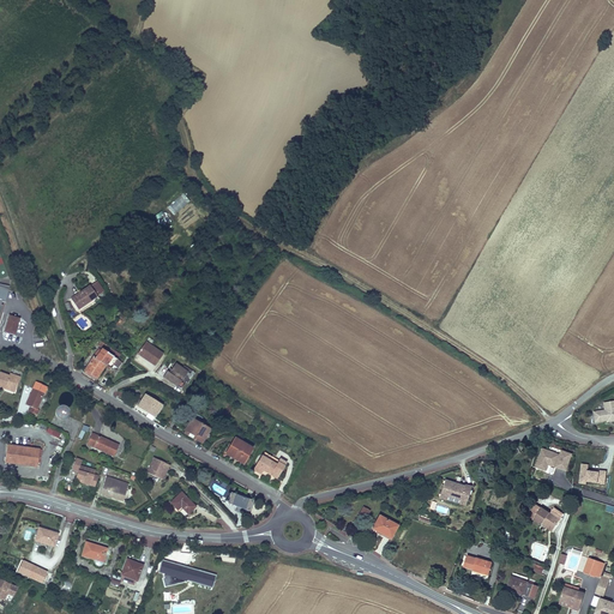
[(163,228),(170,223),(162,211),(155,216),(163,228)]
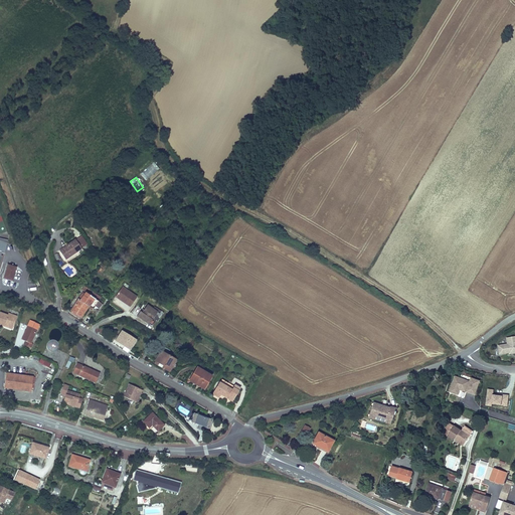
[(88,244),(81,235),(75,239),(81,248),(88,244)]
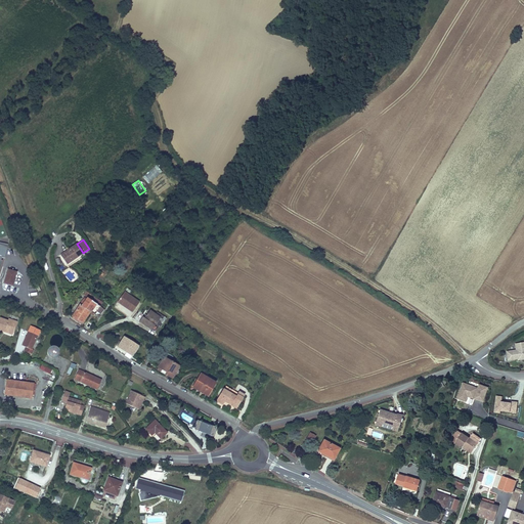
[(67,264),(83,253),(77,244),(60,255),(67,264)]
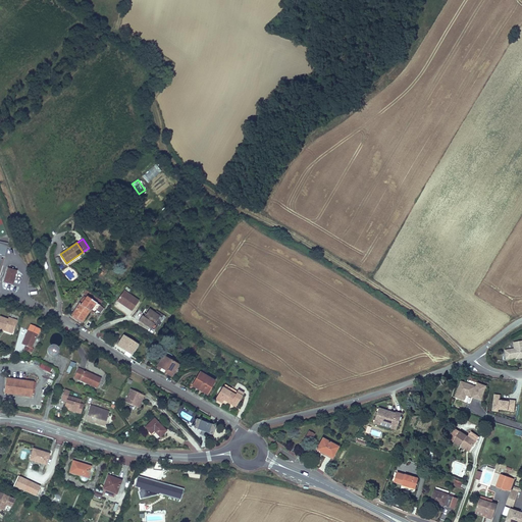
[(70,279),(74,275),(67,267),(63,271),(70,279)]
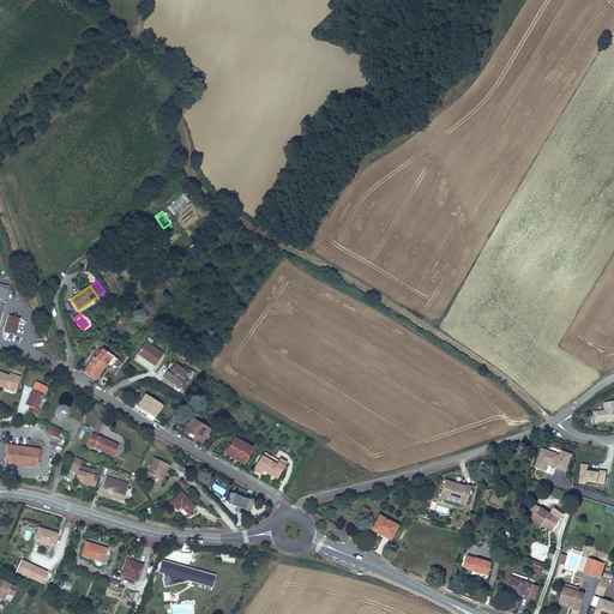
[(14,335),(19,319),(8,315),(4,331),(14,335)]
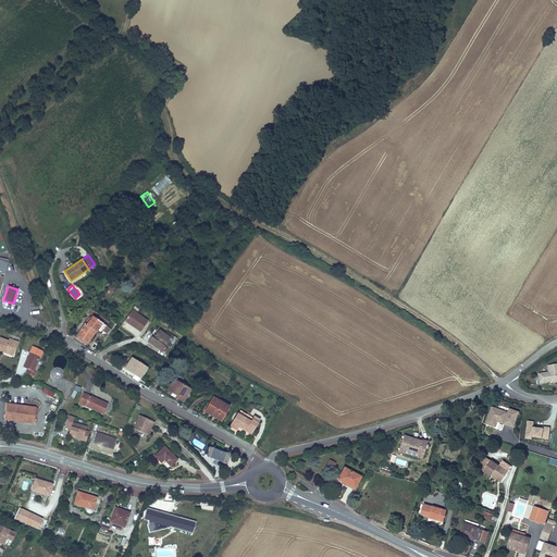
[(97,319),(99,316),(89,309),(87,312),(91,316),(97,319)]
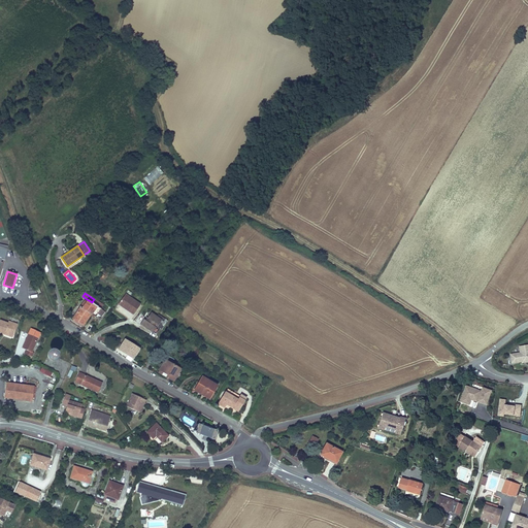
[(139,303),(125,294),(118,305),(133,315),(139,303)]
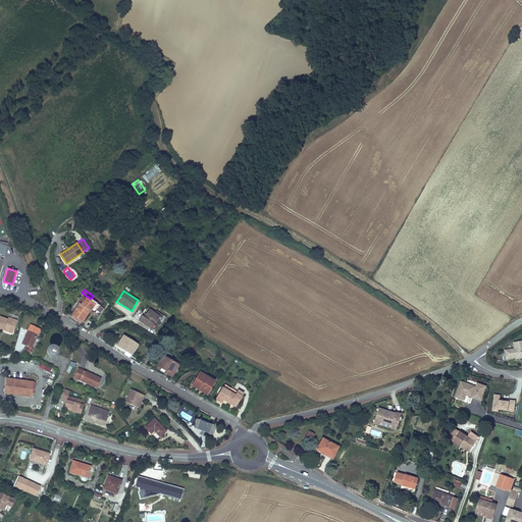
[(94,312),(99,304),(91,299),(86,296),(81,304),(89,309),(94,312)]
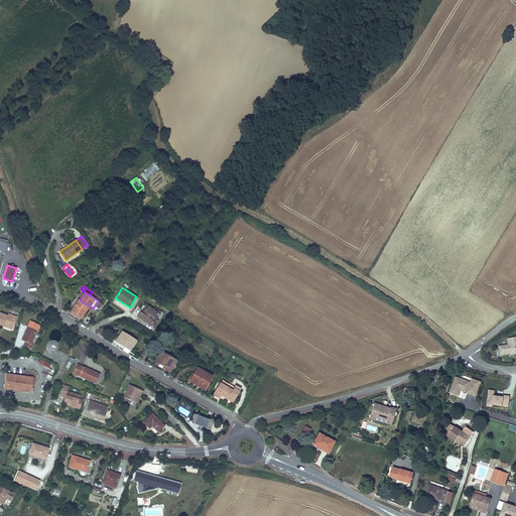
[(98,300),(100,297),(92,292),(90,295),(98,300)]
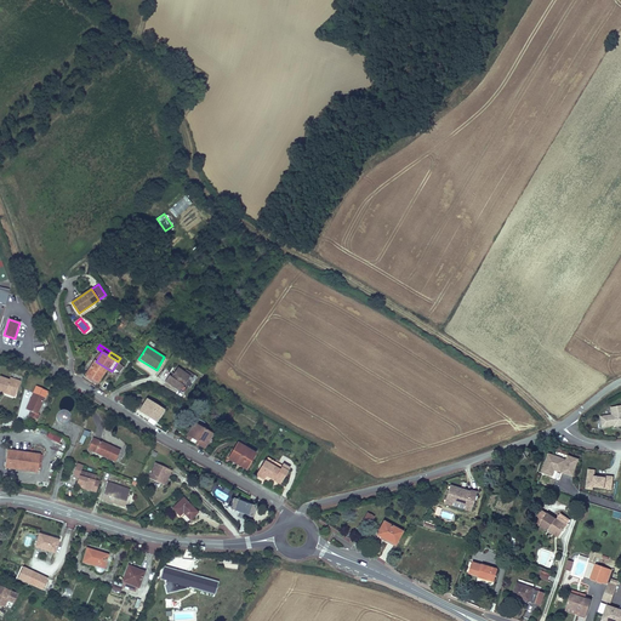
[(96,382),(106,368),(96,362),(93,359),(84,375),(96,382)]
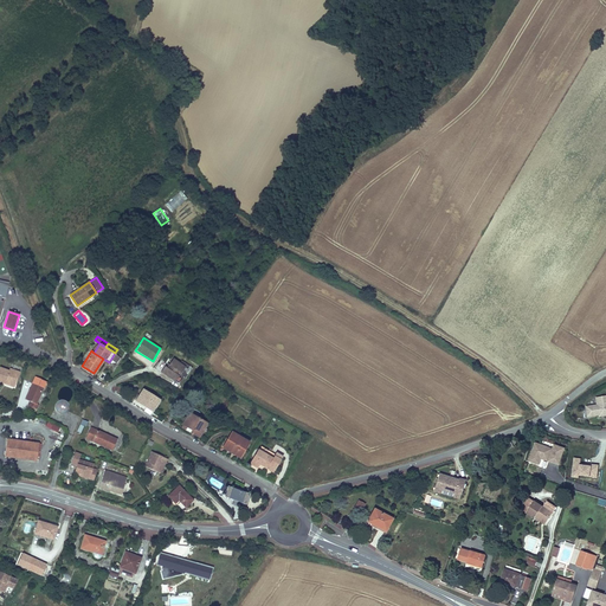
[(185,366),(173,358),(167,367),(165,366),(161,373),(175,381),(185,366)]
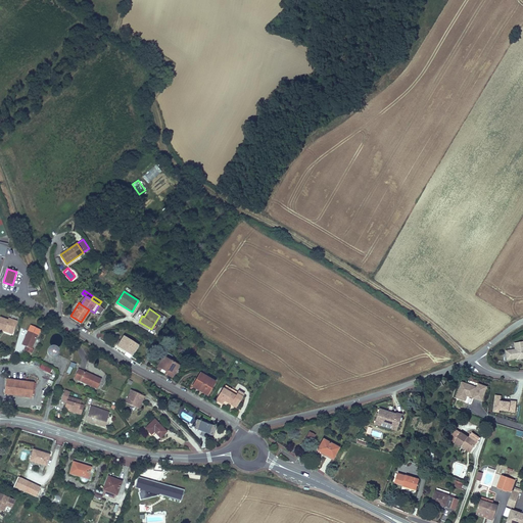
[(4,328),(12,331),(16,320),(7,317),(7,319),(0,316),(0,330),(3,332),(4,328)]
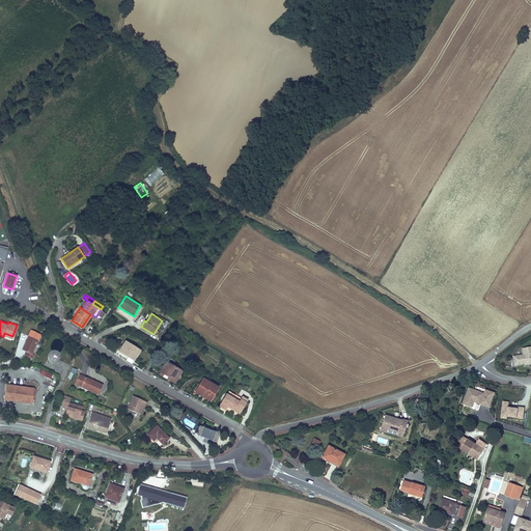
[(33,354),(31,353),(36,339),(39,334),(30,330),(22,351),(26,352),(24,355),(25,356),(24,359),(29,361),(30,358),(31,358),(33,354)]
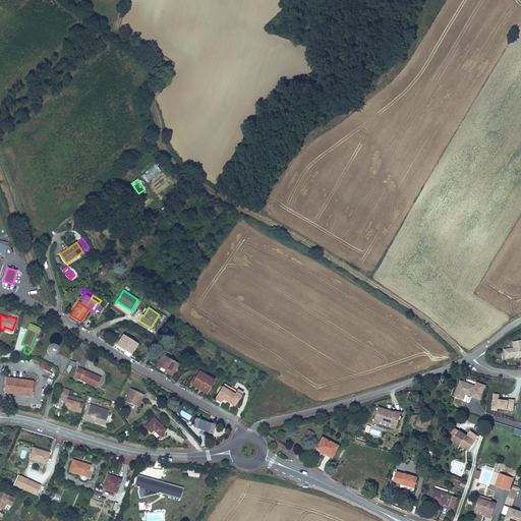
[(125,348),(131,351),(136,343),(122,335),(116,344),(124,349),(125,348)]
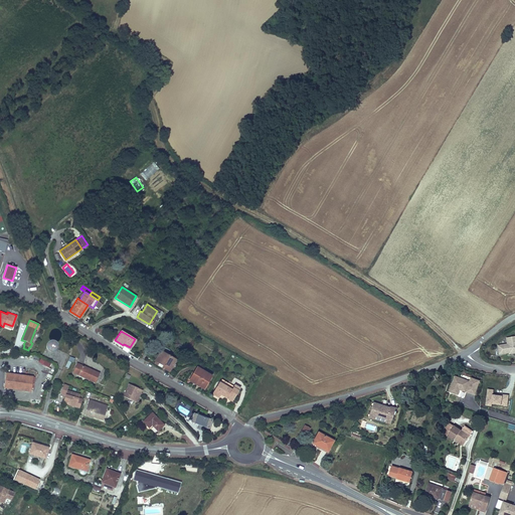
[(514,336),(507,338),(508,344),(499,345),(500,354),(509,353),(514,351),(514,336)]
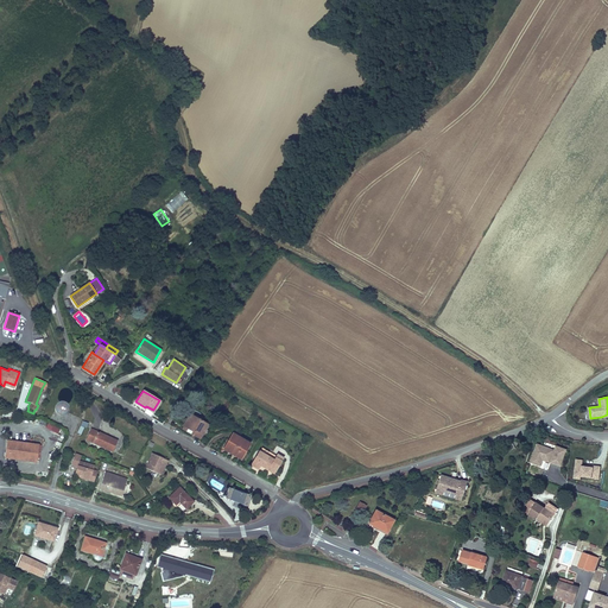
[(200,439),(208,424),(189,415),(181,429),(200,439)]
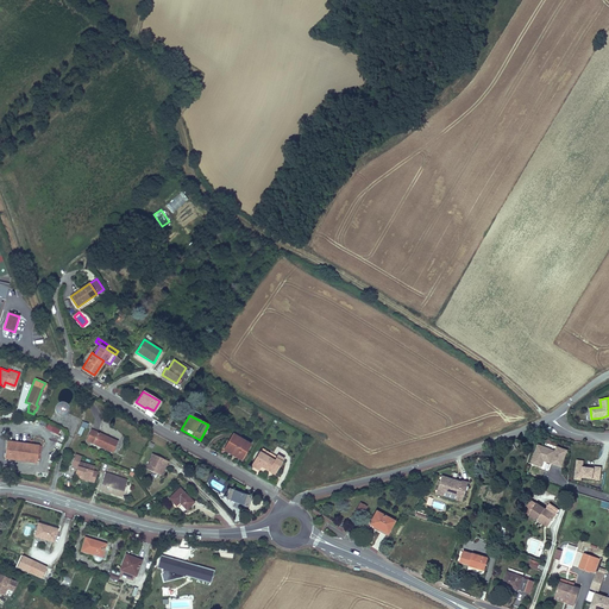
[(57,433),(58,429),(48,424),(45,428),(57,433)]
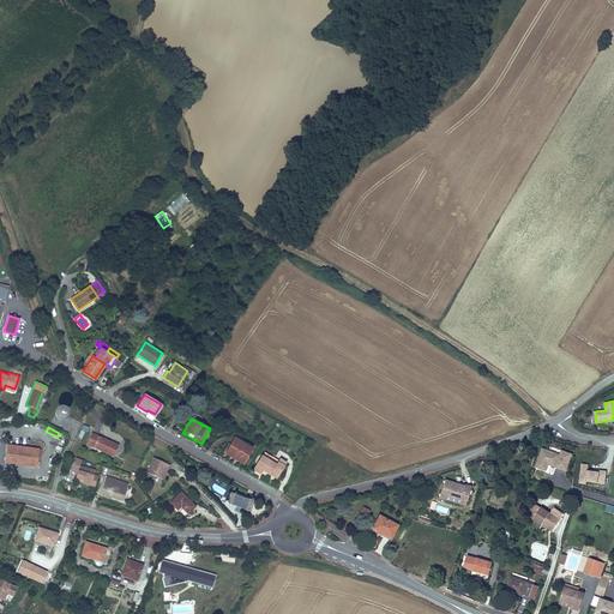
[(113,456),(118,445),(91,433),(86,445),(113,456)]
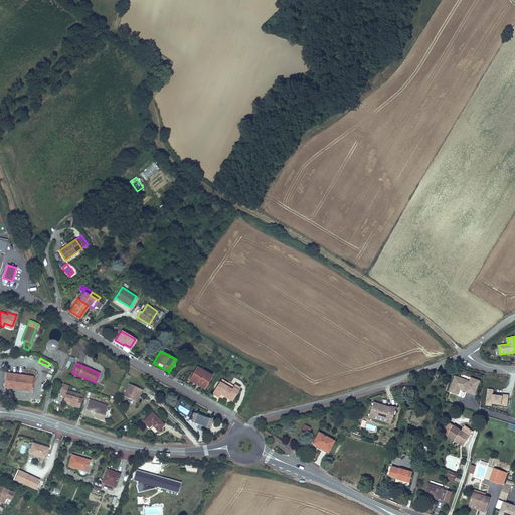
[(189,381),(203,389),(211,375),(196,367),(189,381)]
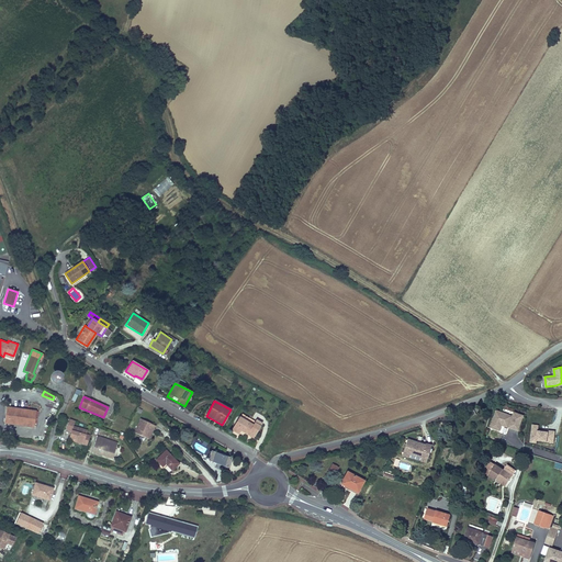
[(4,424),(33,427),(35,411),(7,406),(4,424)]
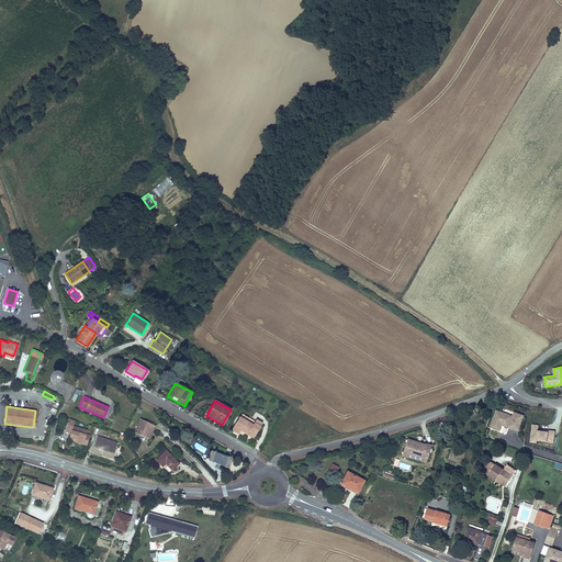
[(502,426),(508,427),(507,428),(518,431),(524,415),(514,412),(512,415),(496,409),(490,428),(499,431),(502,426)]
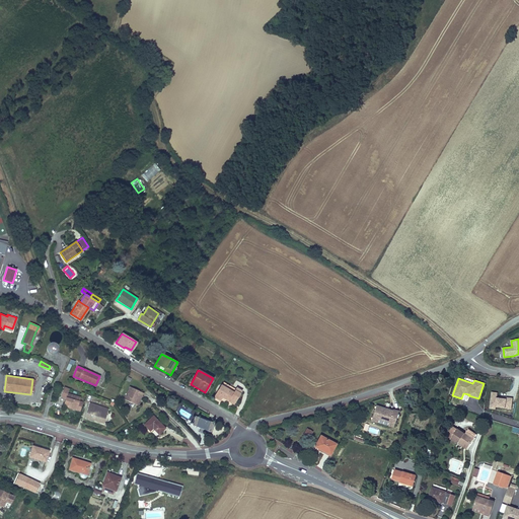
[(222,397),(233,403),(241,390),(236,387),(233,391),(221,384),(214,396),(220,400),(222,397)]
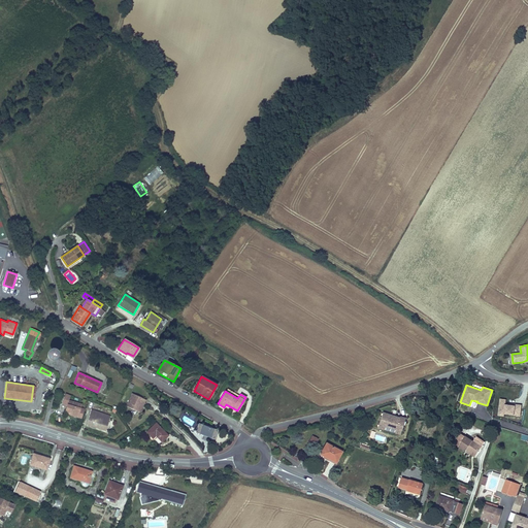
[(77,418),(80,407),(83,404),(69,400),(71,395),(65,394),(62,403),(66,406),(64,410),(71,413),(70,416),(77,418)]
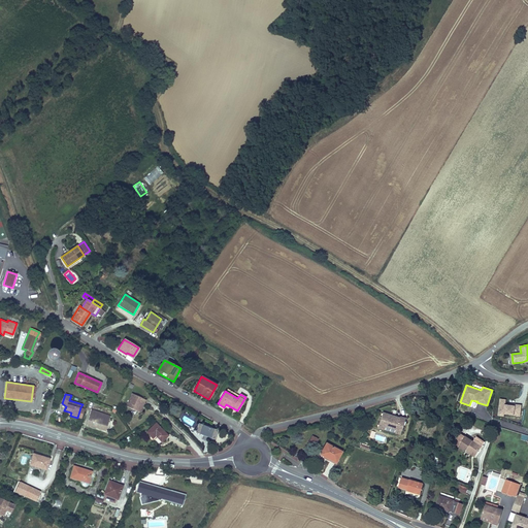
[(126,406),(137,411),(141,402),(143,403),(144,400),(131,394),(126,406)]
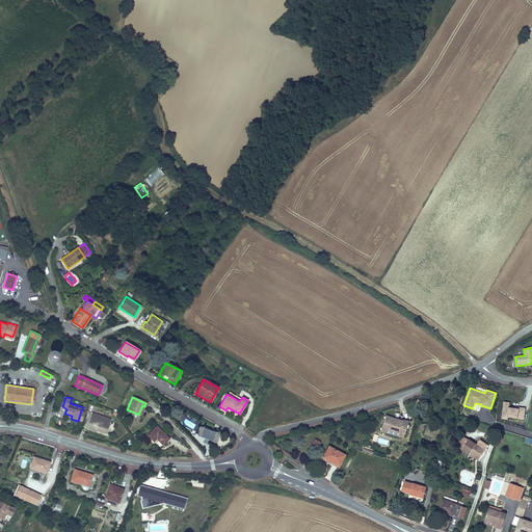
[(525,420),(526,407),(519,407),(519,408),(509,407),(510,402),(504,401),(502,418),(508,419),(508,417),(517,419),(525,420)]
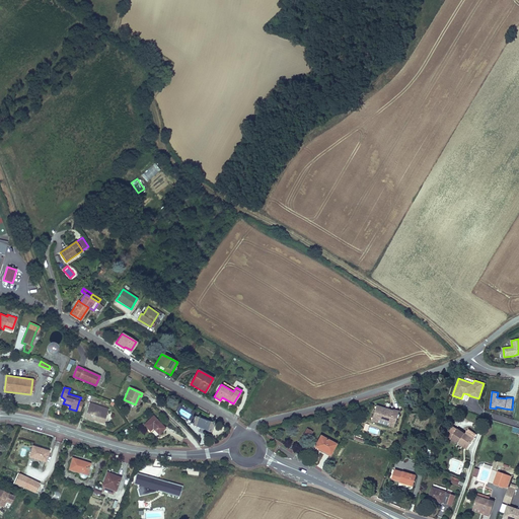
[(85,418),(103,424),(108,409),(89,403),(85,418)]
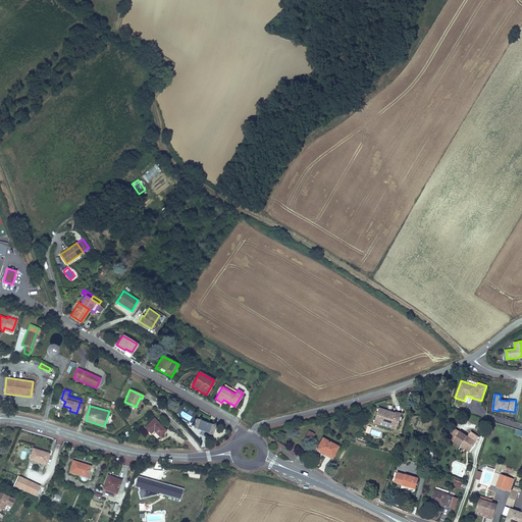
[(183,408),(179,417),(193,422),(197,413),(183,408)]
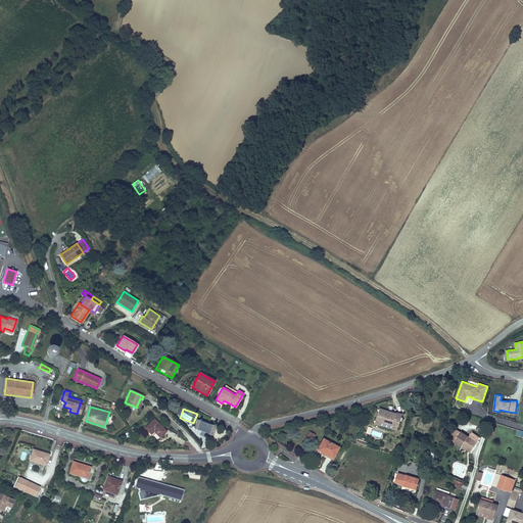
[(395,431),(400,415),(396,413),(396,415),(390,413),(390,412),(388,411),(387,412),(378,410),(374,425),(379,426),(381,422),(393,426),(391,430),(395,431)]
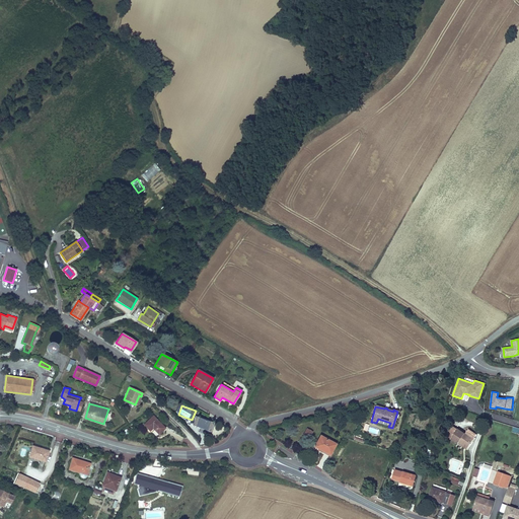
[(158,434),(165,428),(153,416),(143,425),(149,431),(152,428),(158,434)]
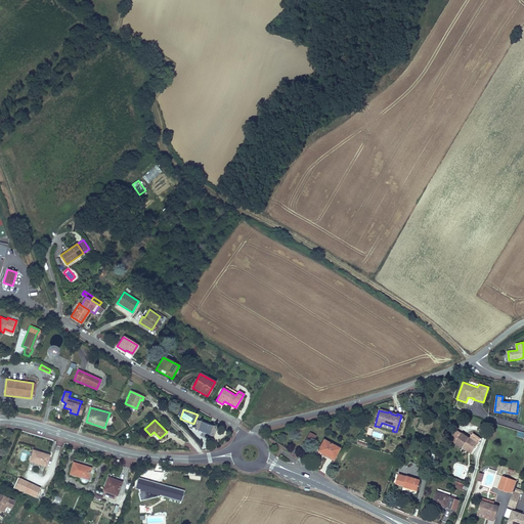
[(212,435),(215,427),(198,421),(194,429),(212,435)]
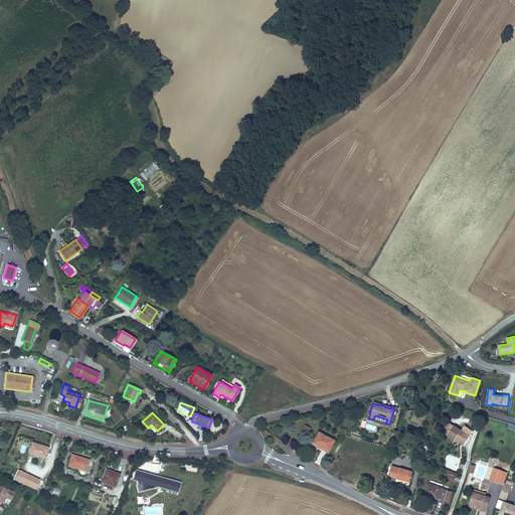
[(448,436),(454,426),(448,422),(442,432),(448,436)]
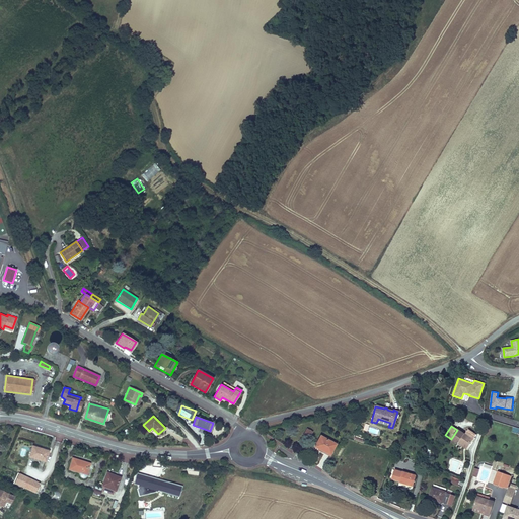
[(303,435),(308,438),(312,432),(307,429),(303,435)]
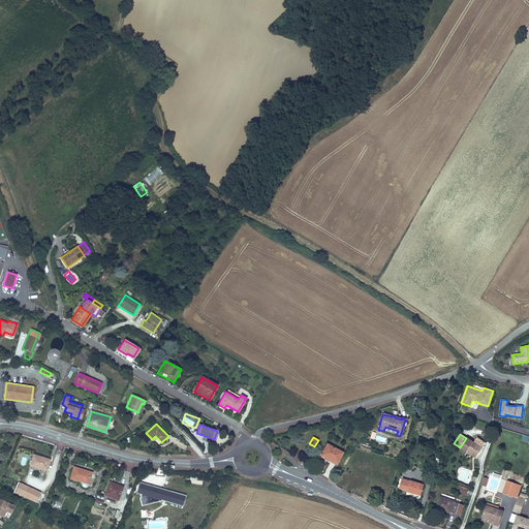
[(469,450),(477,456),(486,443),(477,437),(473,443),(466,438),(460,447),(467,453),(469,450)]
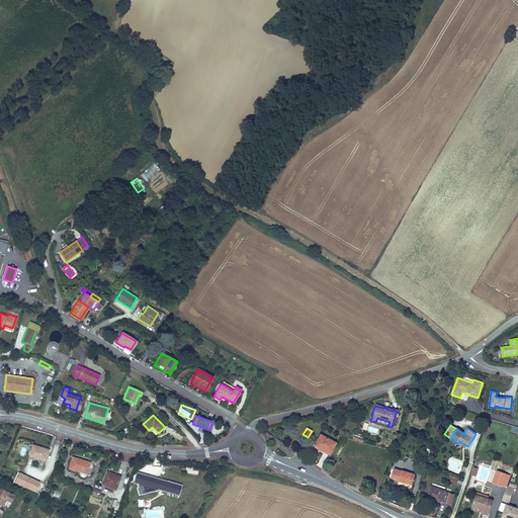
[(314,445),(330,454),(336,443),(320,434),(314,445)]
